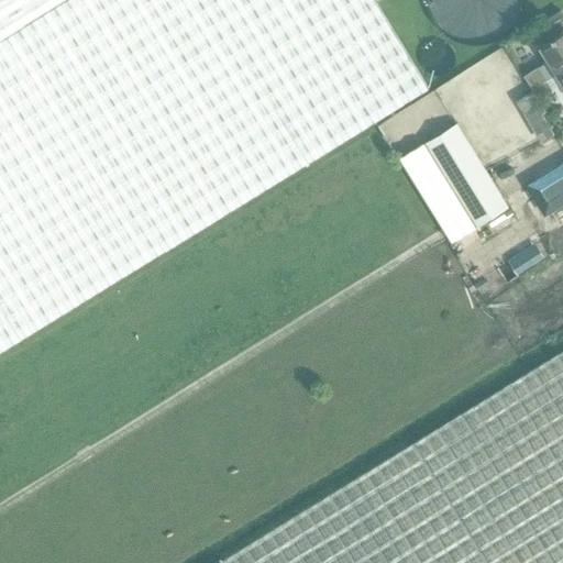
[(0,0),(0,351),(169,247),(217,219),(378,119),(427,89),(426,87),(373,0),(0,0)]
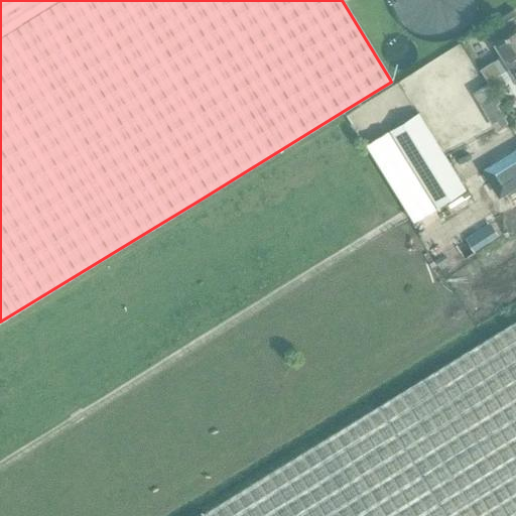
[(394,20),(404,32),(414,39),(426,43),(440,43),(453,40),(466,32),(476,21),(481,9),(481,0),(389,0),(389,6),(394,20)]
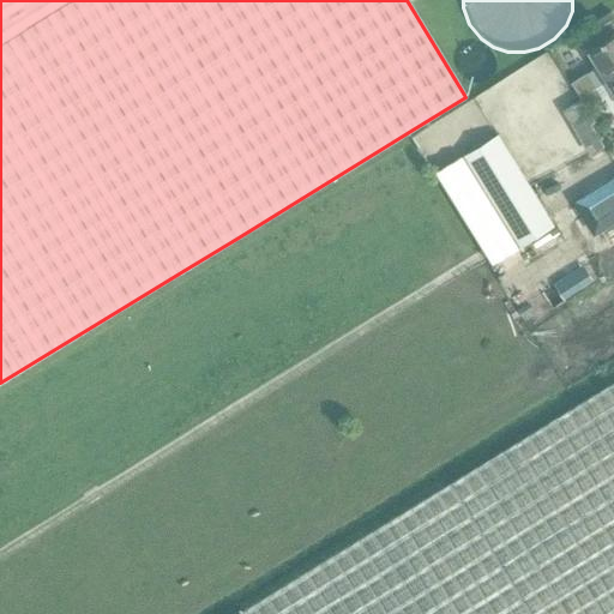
[(597,66),(571,83),(579,97),(613,76),(613,35),(603,43),(588,53),(597,66)]
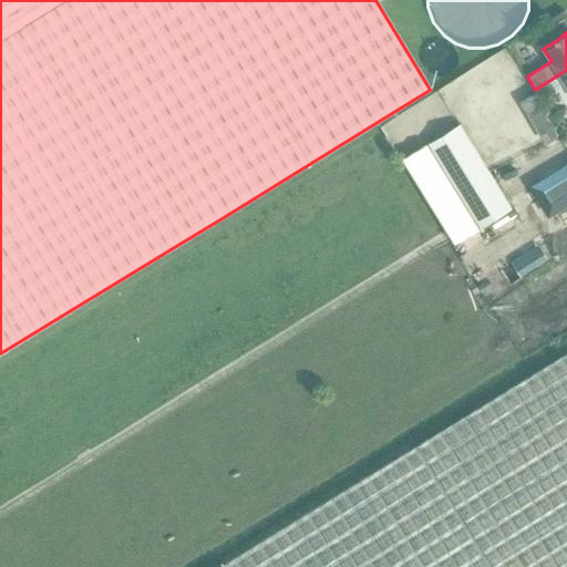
[(566,86),(566,70),(535,90),(543,101),(566,85),(566,86)]
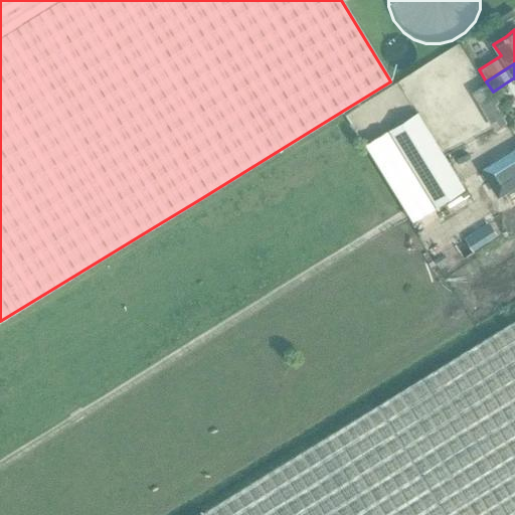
[(490,95),(477,103),(494,131),(506,123),(495,105),(499,103),(495,97),(492,99),(490,95)]
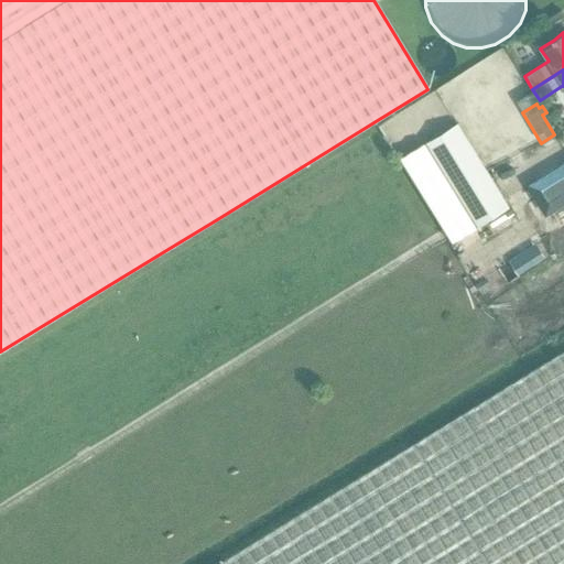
[(403,158),(400,159),(443,228),(447,237),(451,242),(452,241),(477,226),(478,225),(505,208),(507,207),(457,125),(403,158)]
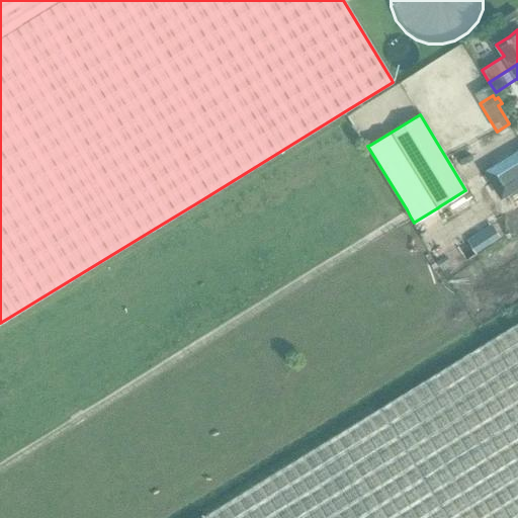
[(501,197),(506,194),(517,186),(517,151),(485,171),(501,197)]
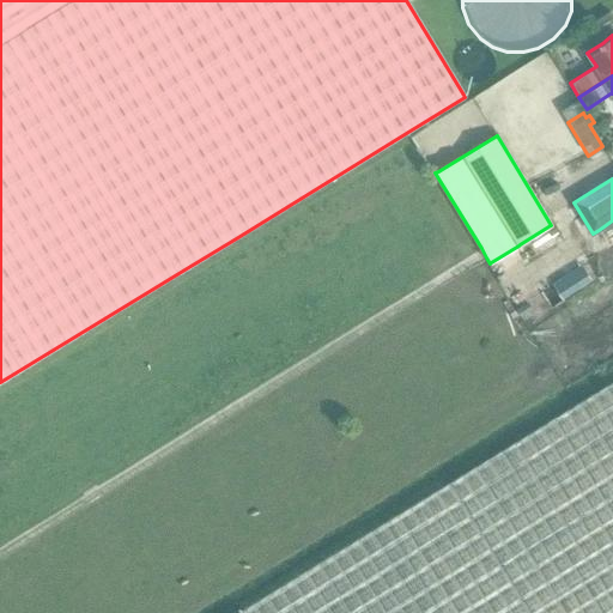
[(545,323),(539,327),(545,338),(551,334),(545,323)]
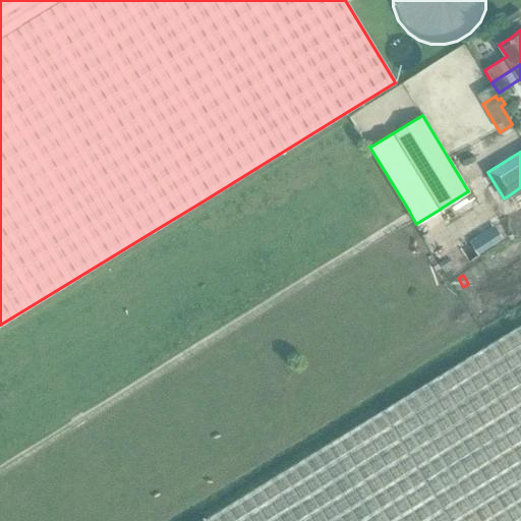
[(520,520),(520,324),(200,520),(520,520)]
